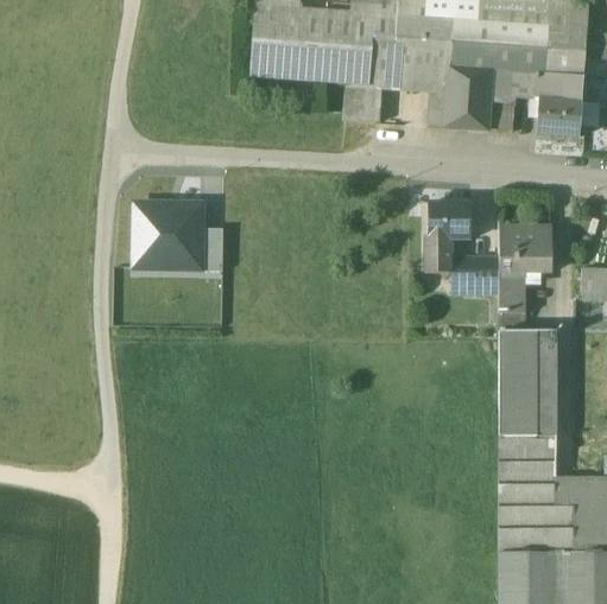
[(351,0),(351,12),(349,13),(374,14),(397,16),(394,45),(451,49),(450,67),(449,67),(447,91),(447,95),(444,127),(488,129),(489,103),(514,106),(516,97),(533,99),(536,74),(566,76),(566,75),(583,76),(589,1),(579,0),(351,0)]
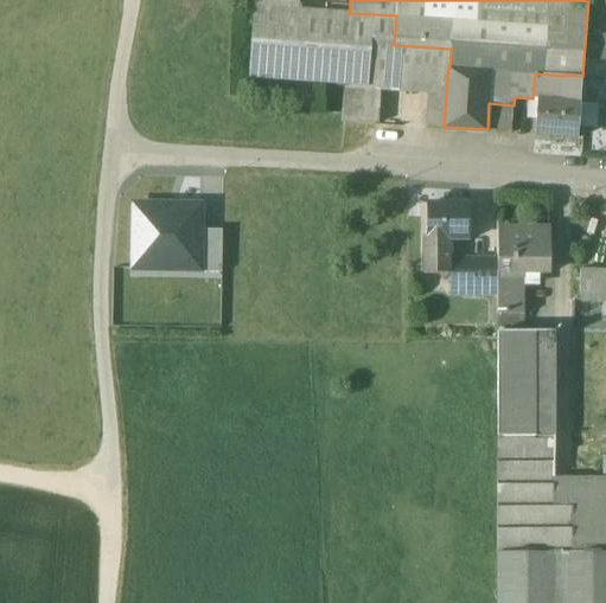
[(350,12),(254,5),(249,76),(349,83),(369,84),(374,14),(349,13),(350,12)]
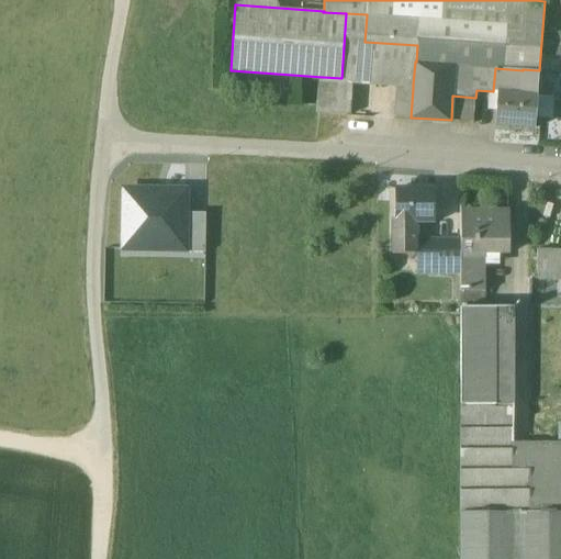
[(367,14),(346,13),(341,78),(351,79),(413,85),(415,62),(416,62),(417,45),(365,42),(367,14)]
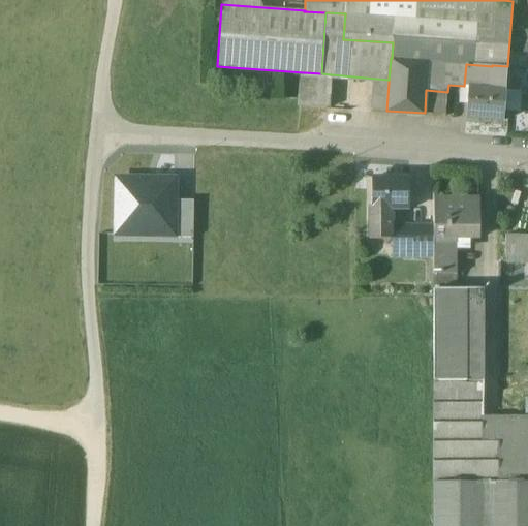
[(492,66),(466,64),(464,86),(469,86),(469,85),(490,87),(492,66)]
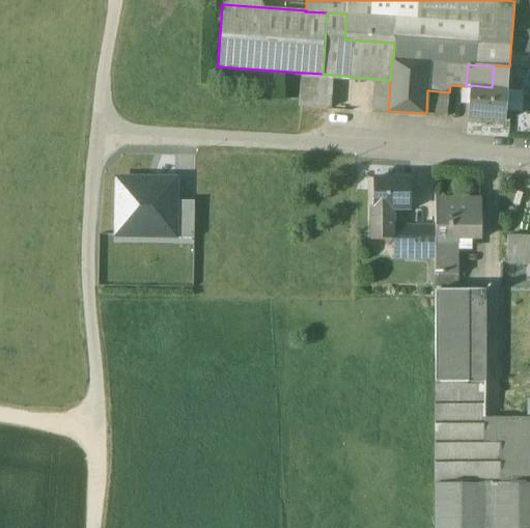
[(492,87),(471,85),(471,86),(469,116),(505,119),(508,88),(509,66),(494,65),(494,66),(492,87)]
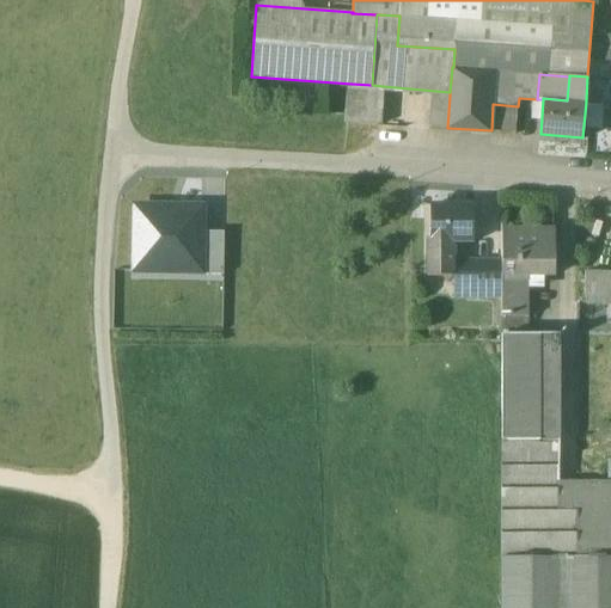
[(372,85),(352,84),(348,121),(379,122),(383,86),(372,85)]
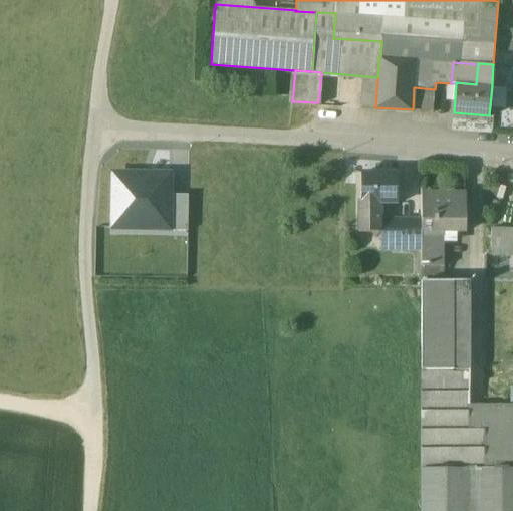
[(377,80),(363,79),(361,105),(375,107),(377,80)]
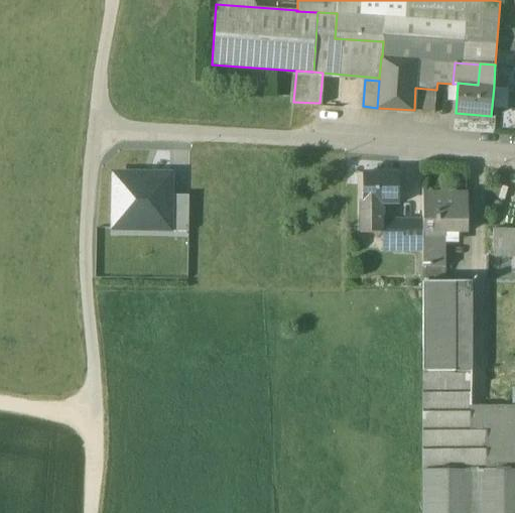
[(436,90),(415,88),(414,110),(435,111),(436,90)]
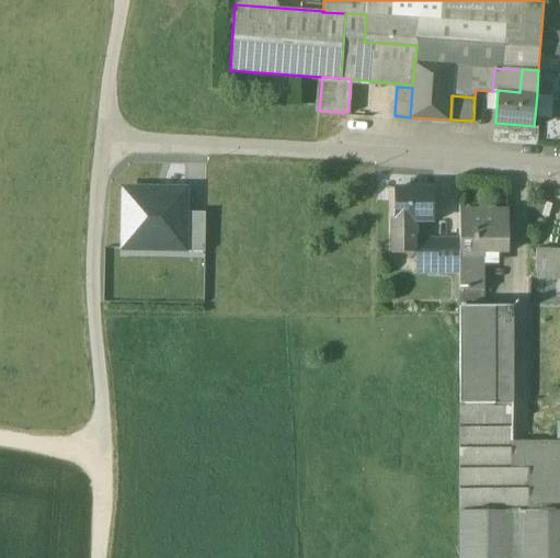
[(434,186),(390,186),(388,225),(419,227),(434,227),(434,186)]
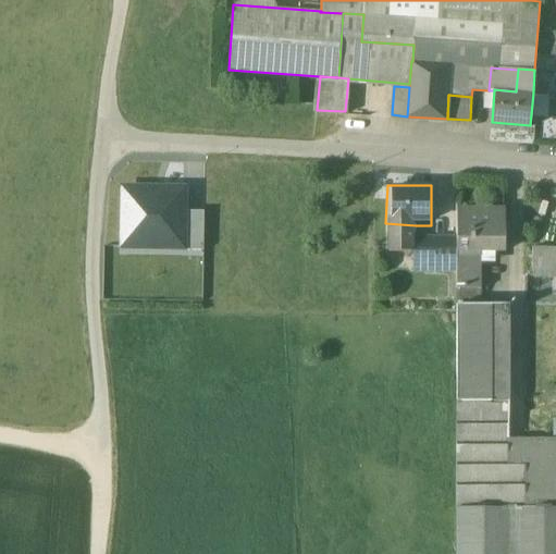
[(184,186),(124,186),(124,245),(183,246),(184,209),(184,186)]
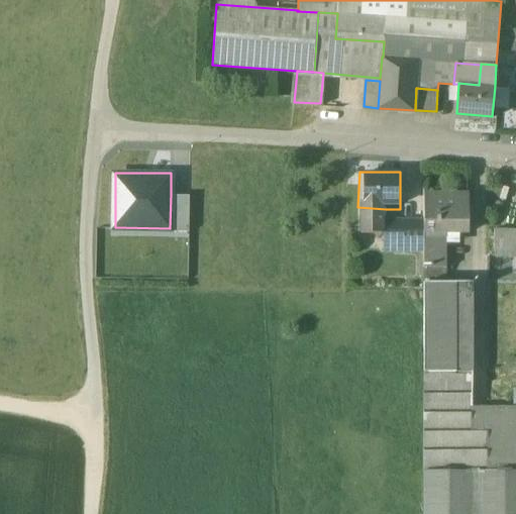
[(454,194),(424,193),(424,208),(424,214),(424,220),(424,230),(443,230),(469,230),(469,201),(454,200),(454,194)]
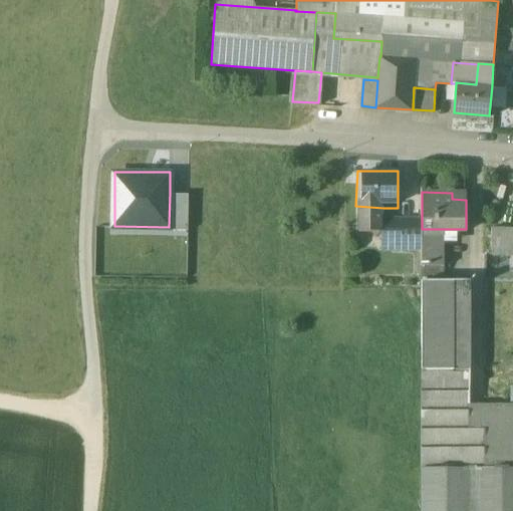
[(189,193),(170,193),(169,227),(169,229),(189,229),(189,193)]
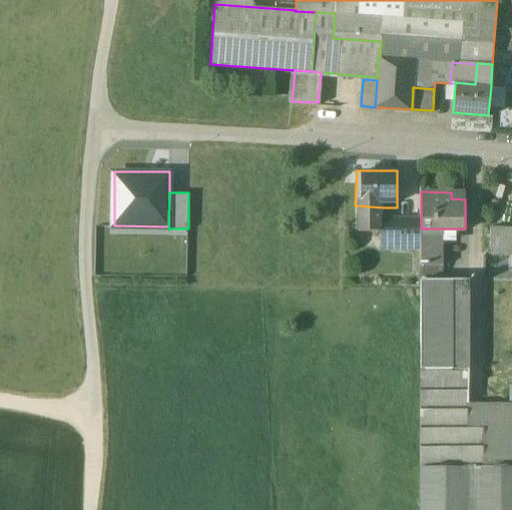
[(383,207),(355,205),(353,235),(381,237),(382,217),(383,217),(383,207)]
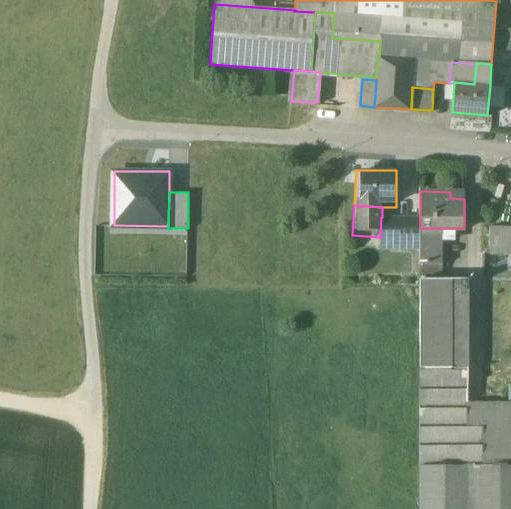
[(420,218),(396,217),(397,246),(420,246),(420,228),(420,218)]
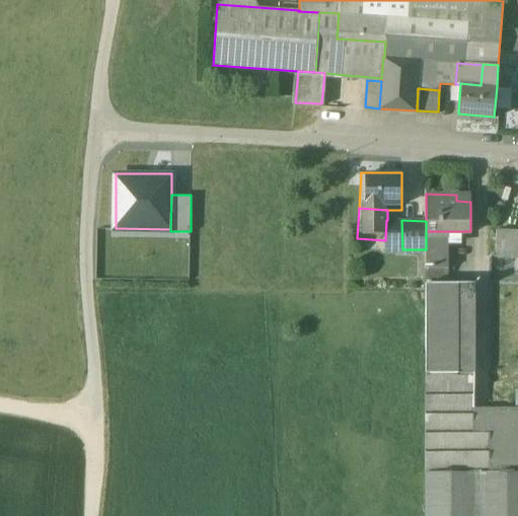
[(517,228),(497,228),(497,254),(517,254),(517,228)]
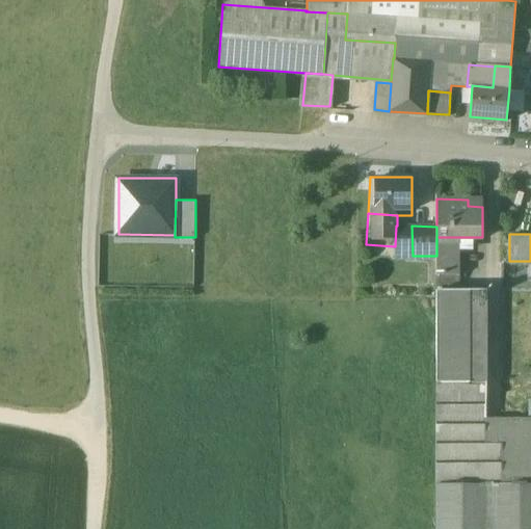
[(456,237),(436,237),(436,256),(436,270),(456,269),(456,237)]
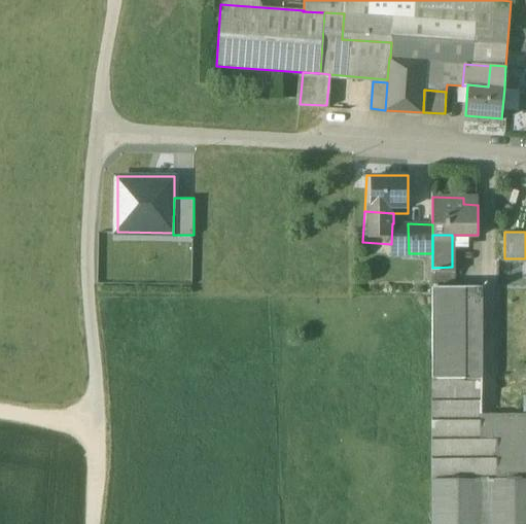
[(452,267),(432,268),(432,287),(455,287),(455,267),(452,267)]
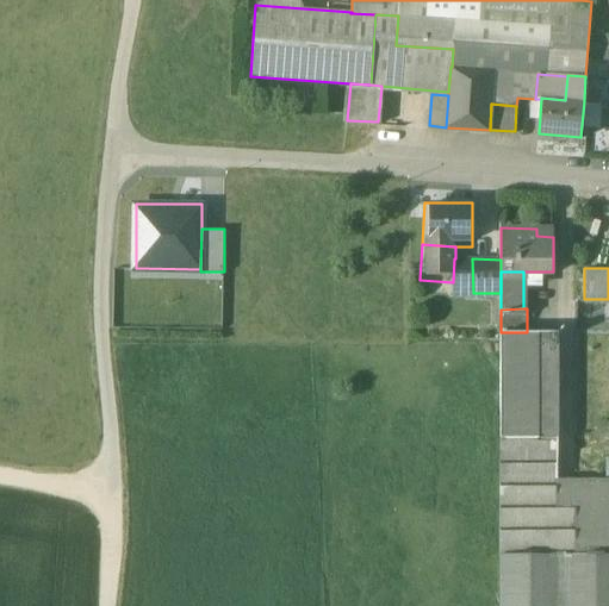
[(527,332),(501,332),(501,439),(558,438),(558,332),(527,332)]
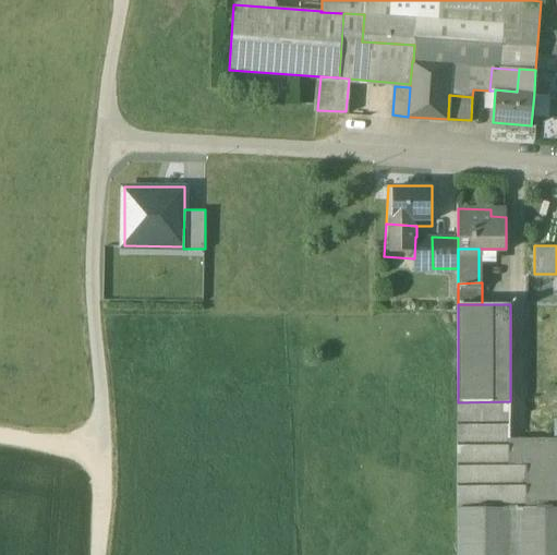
[(556,507),(528,507),(528,461),(510,461),(510,437),(510,401),(458,402),(457,554),(556,554),(556,507)]
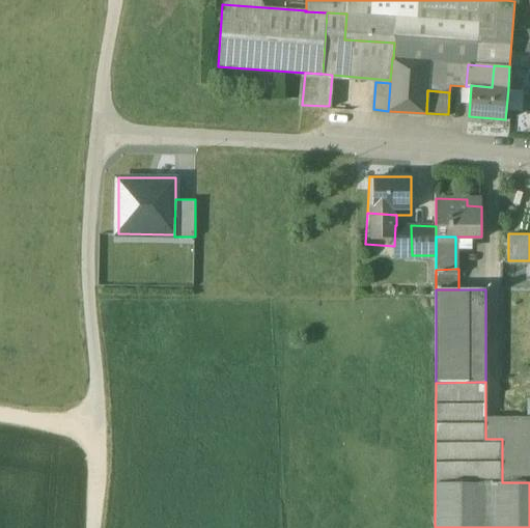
[(529,416),(485,416),(485,439),(502,439),(502,482),(529,482),(529,416)]
